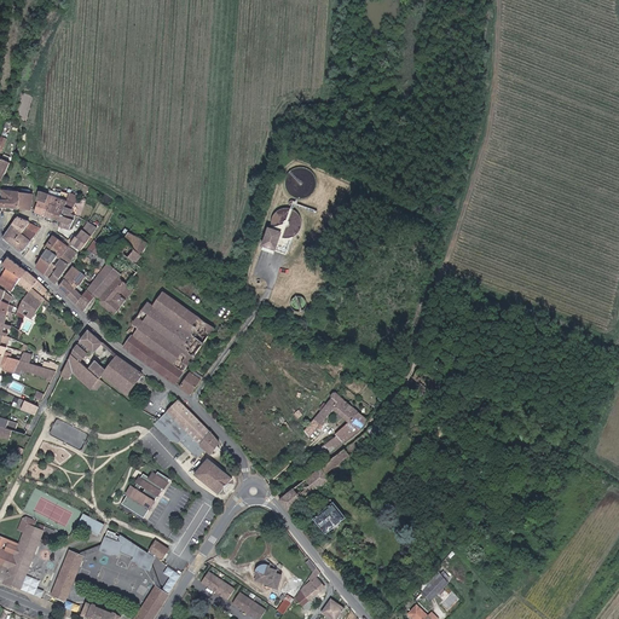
[(12,161),(4,156),(3,156),(1,157),(0,160),(0,177),(4,179),(12,161)]
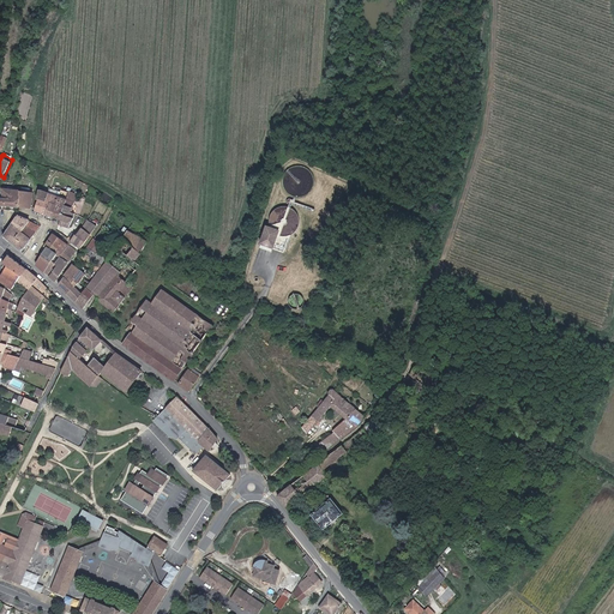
[(24,188),(4,187),(5,197),(0,196),(0,204),(32,208),(35,191),(36,190),(32,190),(24,188)]
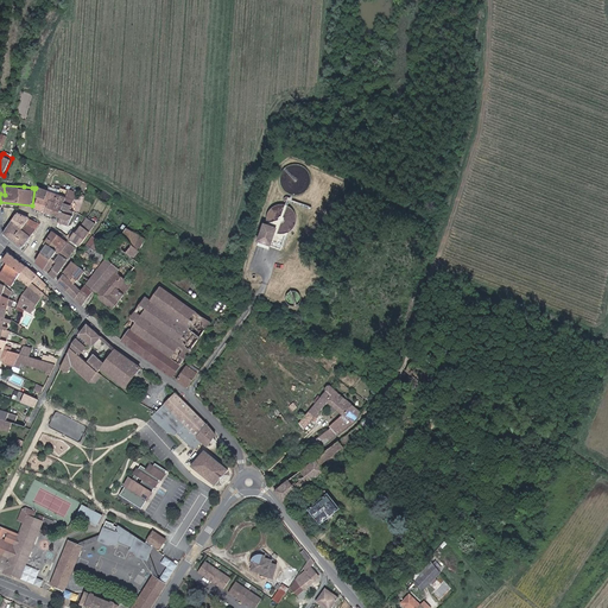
[(38,197),(42,198),(48,200),(51,191),(40,188),(38,197)]
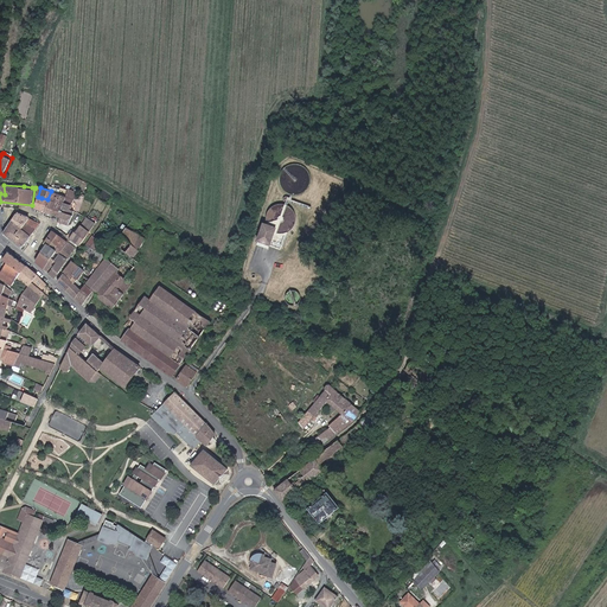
[(51,191),(48,199),(51,202),(48,211),(55,213),(58,203),(57,203),(61,195),(51,191)]
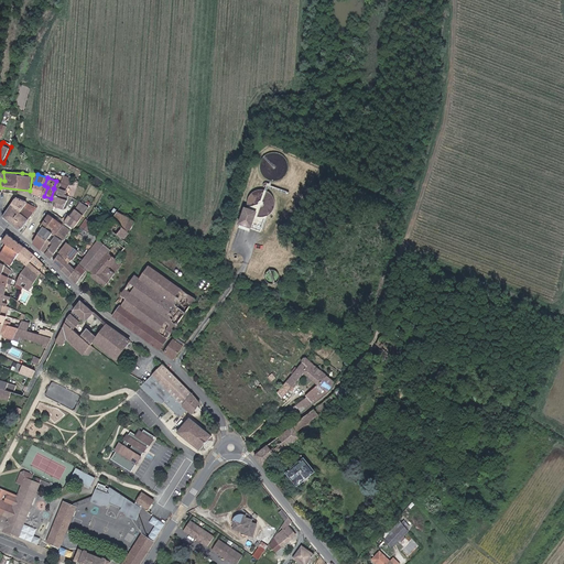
[(61,191),(63,185),(63,183),(56,181),(53,188),(54,188),(60,192),(61,191)]
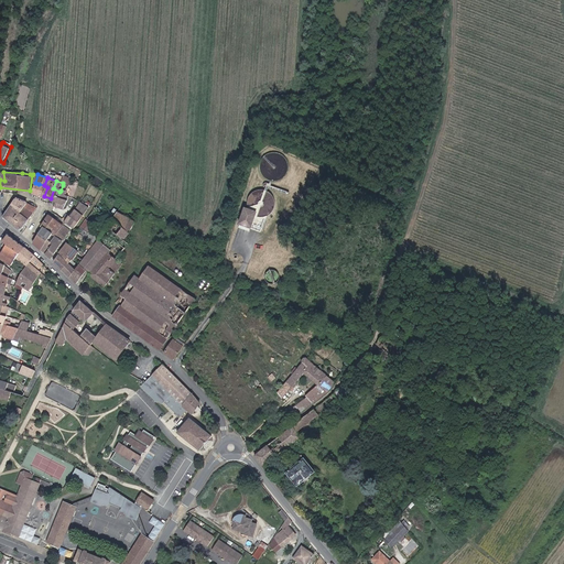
[(44,185),(39,184),(34,193),(44,196),(47,187),(44,185)]
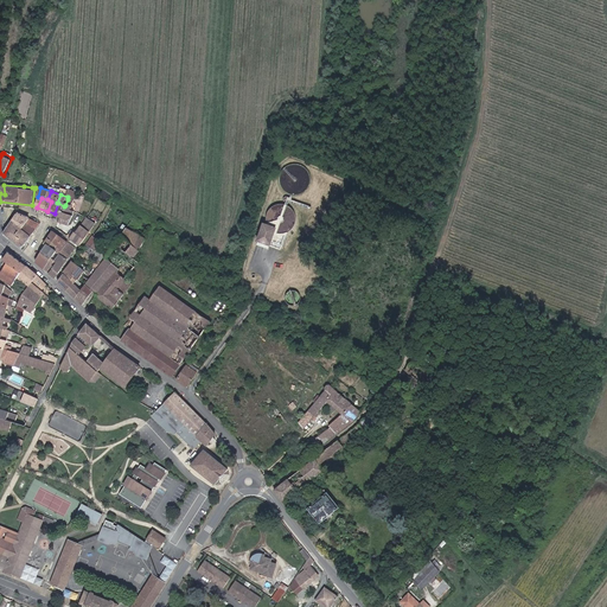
[(65,205),(64,206),(63,210),(75,215),(76,210),(75,209),(75,208),(72,206),(74,203),(68,199),(65,205)]
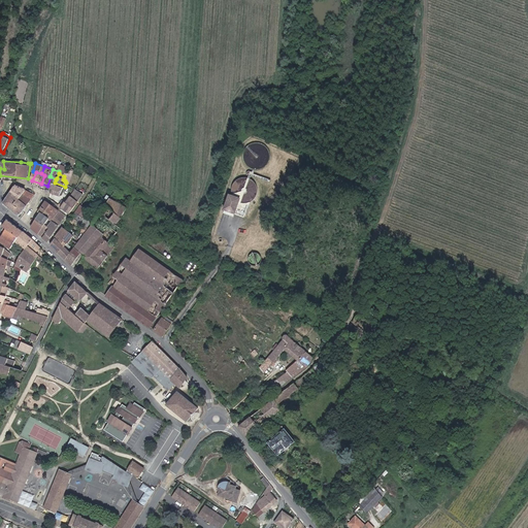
[(51,176),(47,186),(54,188),(55,183),(56,179),(51,176)]
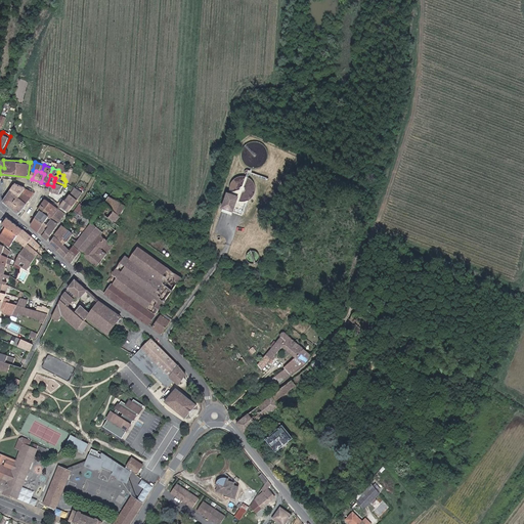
[(54,181),(53,186),(54,186),(52,190),(61,193),(64,185),(54,181)]
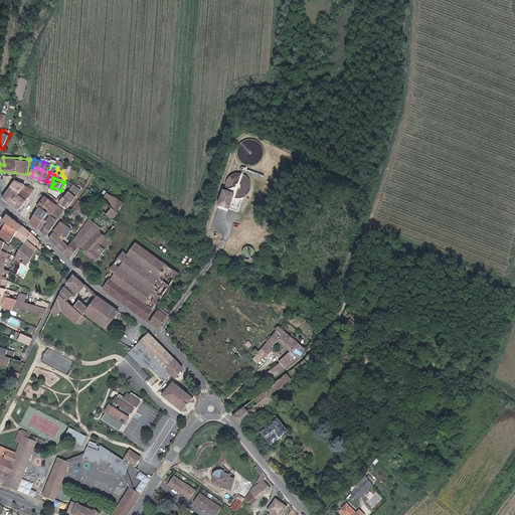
[(15,181),(11,186),(19,192),(23,188),(25,185),(15,181)]
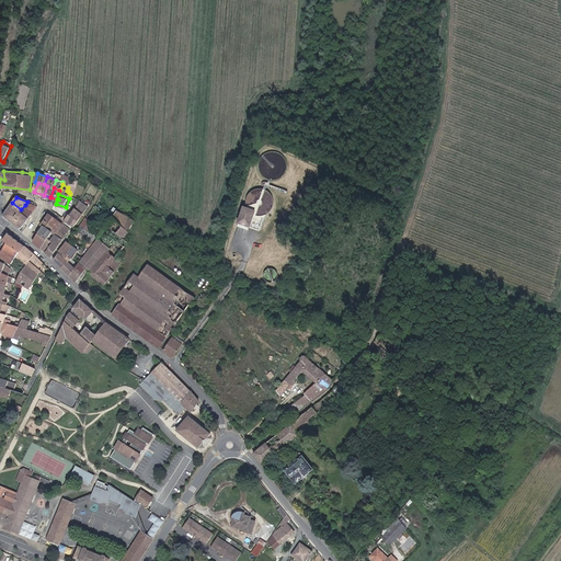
[(81,199),(79,204),(87,209),(89,205),(81,199)]
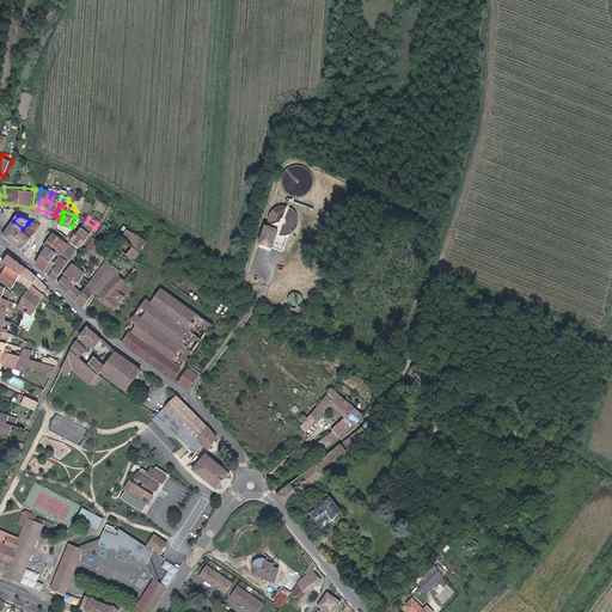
[(42,225),(30,220),(28,224),(38,231),(42,225)]
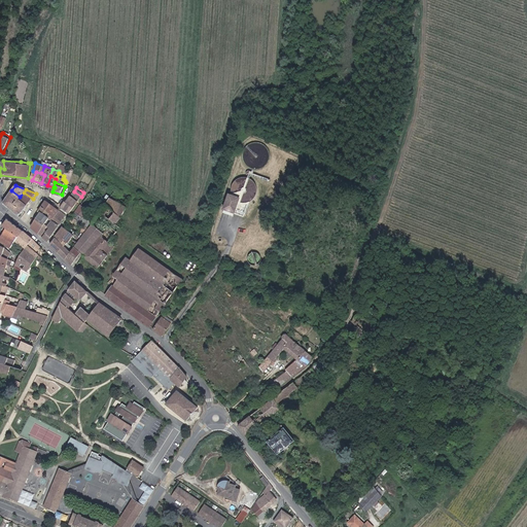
[(33,199),(24,192),(20,197),(11,190),(4,202),(20,215),(33,199)]
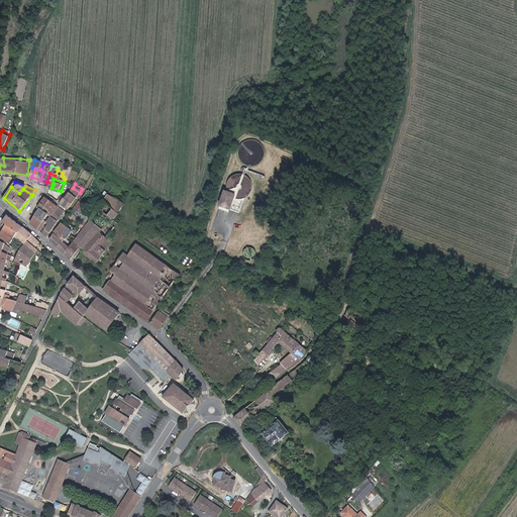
[(70,191),(77,196),(80,193),(73,188),(70,191)]
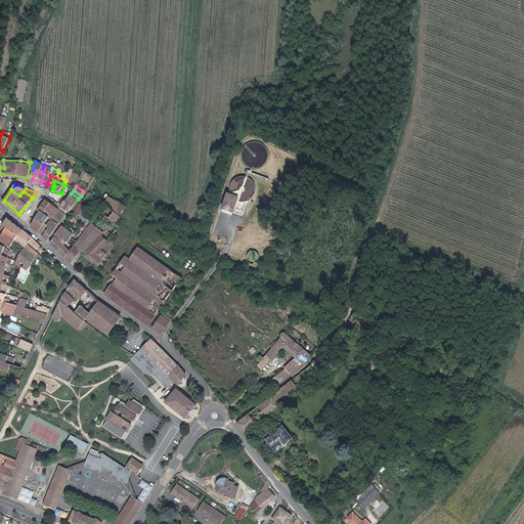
[(239,195),(228,191),(223,206),(234,211),(239,195)]
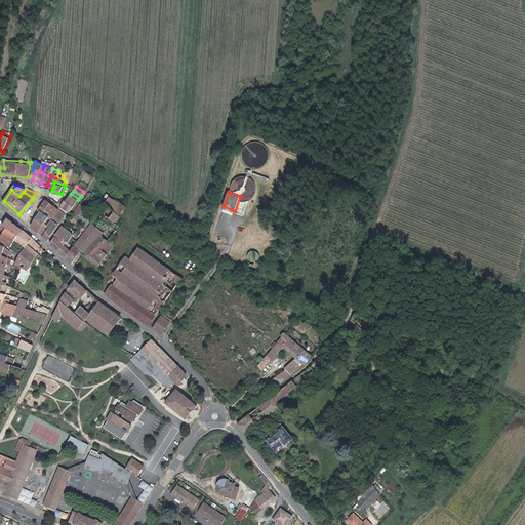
[(70,210),(78,199),(71,194),(69,197),(67,200),(66,199),(62,204),(70,210)]
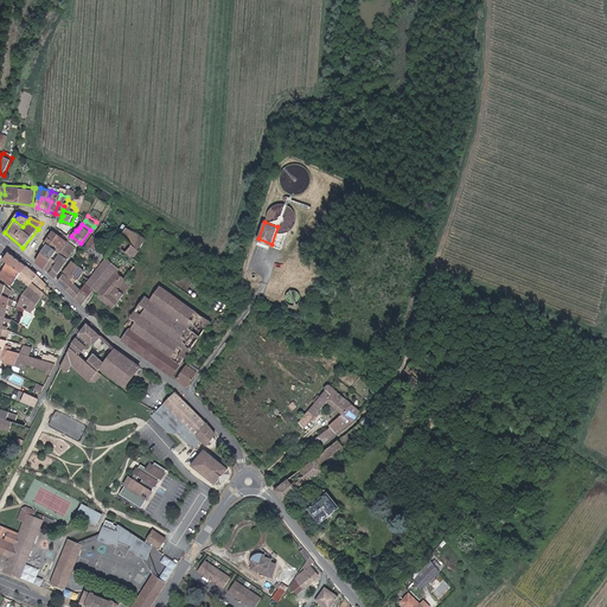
[(61,247),(58,249),(62,251),(70,241),(56,230),(50,237),(61,247)]
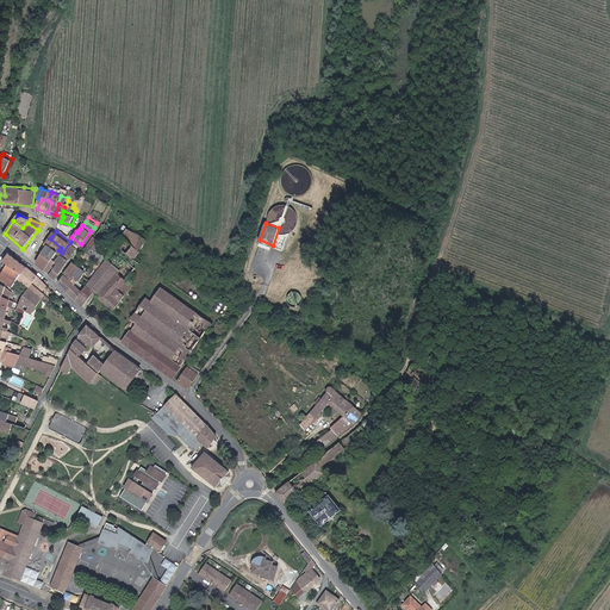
[(120,269),(100,296),(117,309),(136,284),(129,279),(143,261),(138,256),(145,247),(128,234),(109,260),(120,269)]
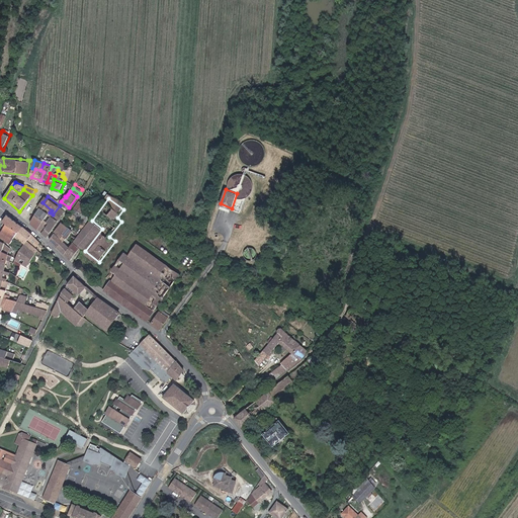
[(45,219),(50,212),(52,210),(42,202),(38,207),(41,209),(37,214),(44,221),(45,219)]
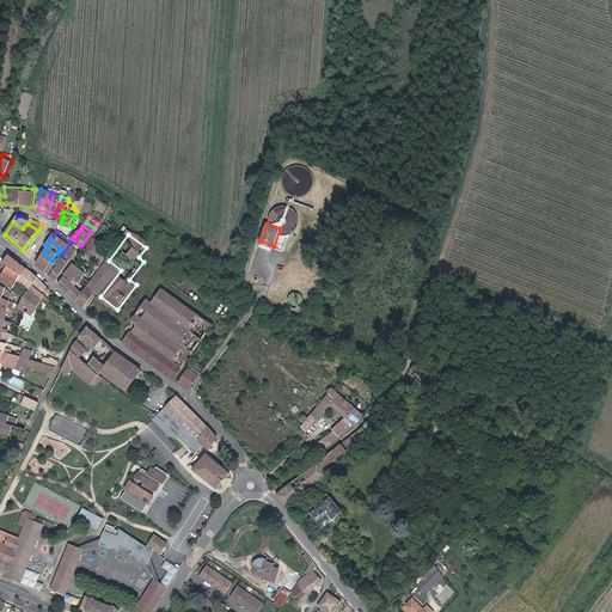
[(62,254),(71,259),(79,249),(71,243),(62,254)]
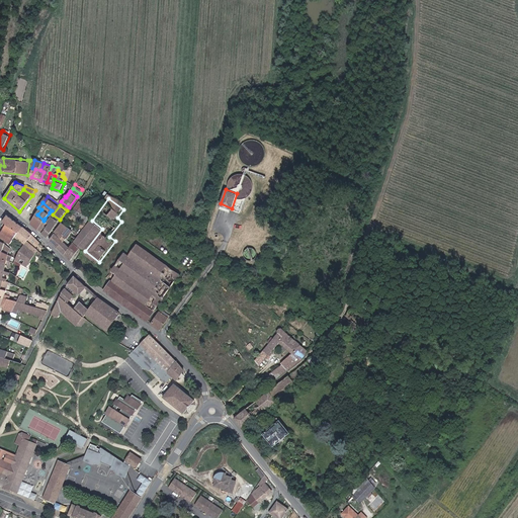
[(90,217),(80,209),(77,213),(87,221),(90,217)]
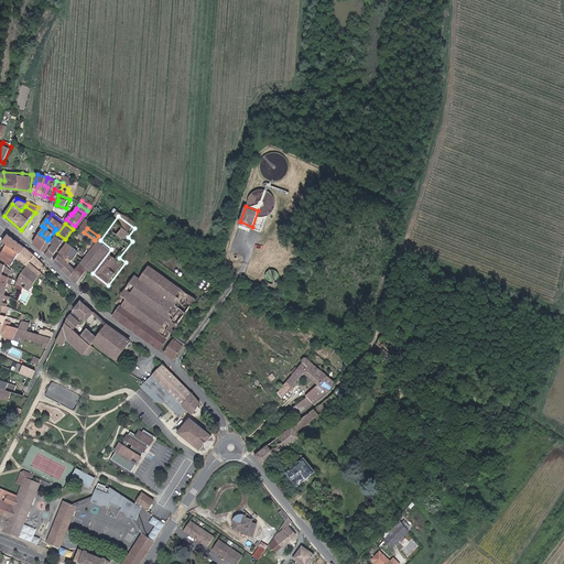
[(54,231),(49,238),(54,242),(58,247),(65,239),(57,234),(54,231)]
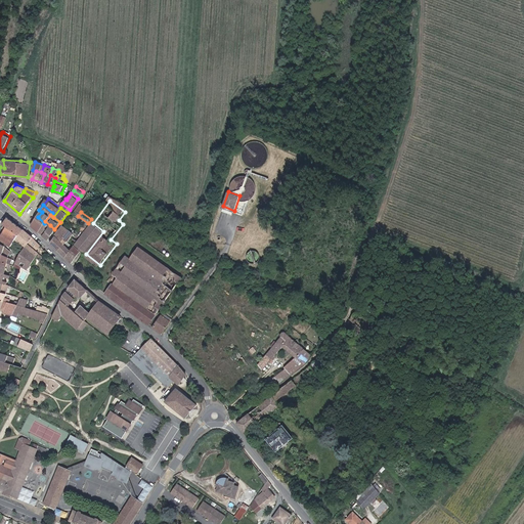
[(7,226),(17,234),(24,228),(9,217),(3,223),(4,224),(7,226)]
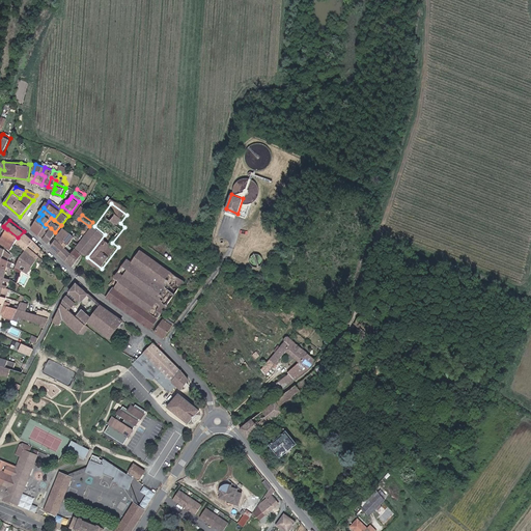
[(33,228),(38,233),(45,226),(38,220),(33,228)]
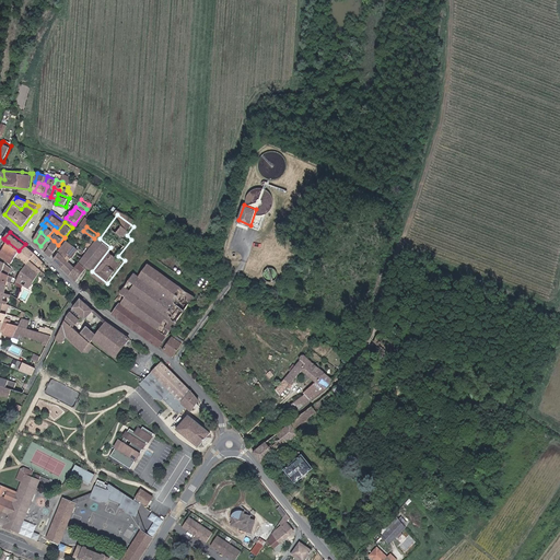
[(47,238),(41,246),(45,251),(54,241),(48,236),(47,238)]
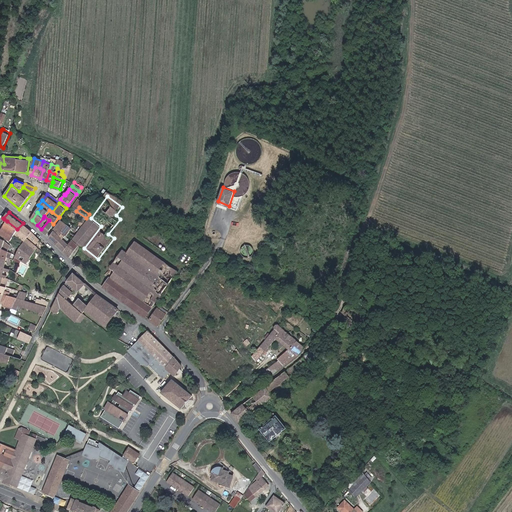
[(82,247),(84,248),(101,226),(91,218),(81,231),(78,235),(66,250),(65,251),(72,257),(81,246),(82,247)]
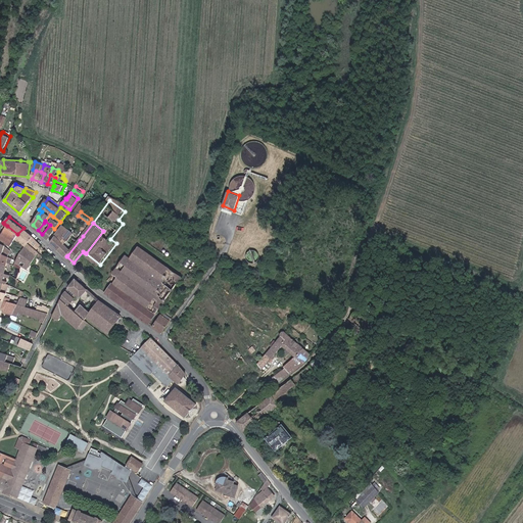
[(54,229),(50,225),(42,234),(47,238),(54,229)]
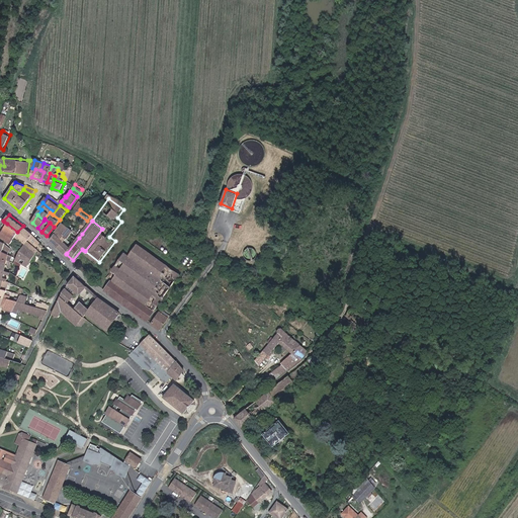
[(17,232),(7,224),(5,227),(0,233),(0,235),(4,238),(8,233),(14,238),(17,232)]
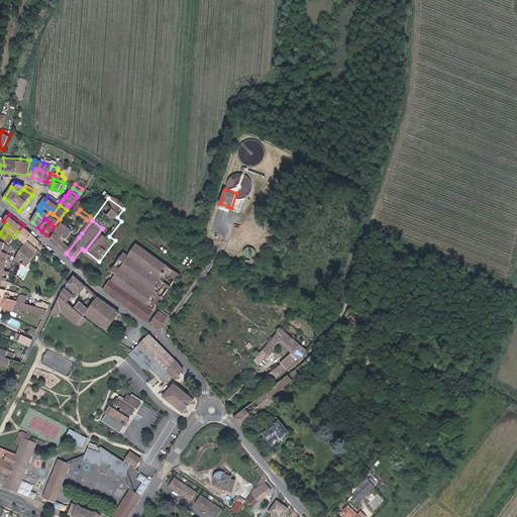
[(63,249),(75,234),(79,237),(82,233),(80,231),(79,233),(78,232),(80,229),(73,224),(71,228),(68,225),(56,241),(63,249)]
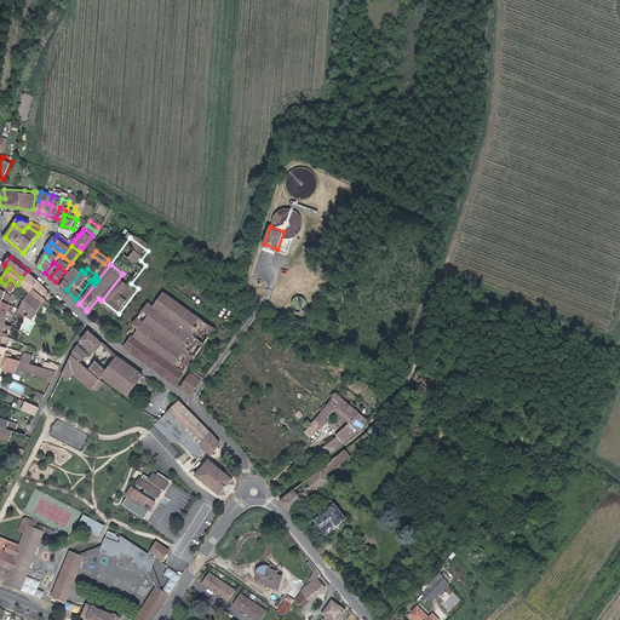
[(34,275),(28,270),(21,277),(30,286),(28,290),(45,302),(47,299),(36,291),(42,283),(34,275)]
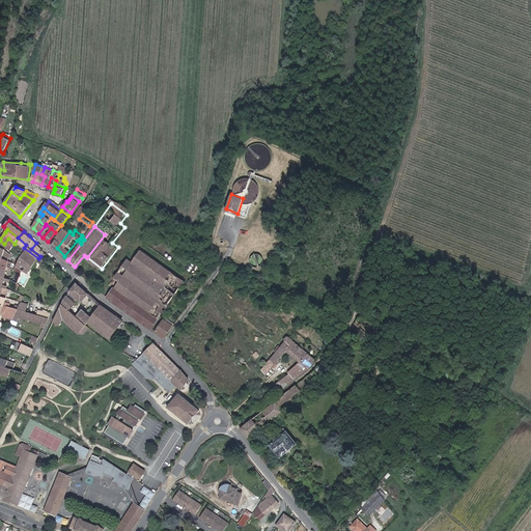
[(21,255),(19,259),(18,263),(17,264),(24,269),(29,273),(38,258),(24,248),(26,245),(18,238),(15,244),(10,248),(15,251),(21,255)]
